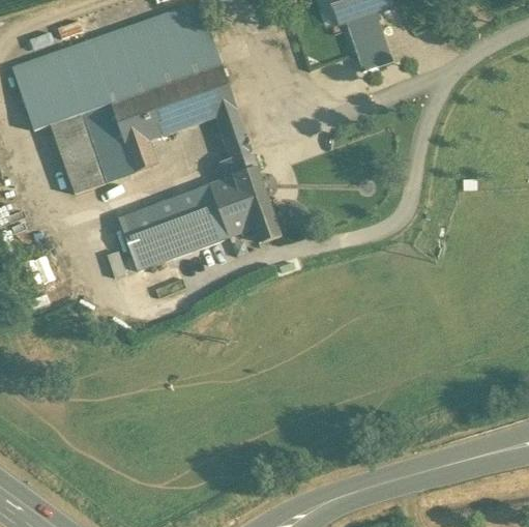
[(330,0),(334,8),(341,6),(357,55),(384,46),(386,45),(375,11),(392,5),(390,0),(330,0)]
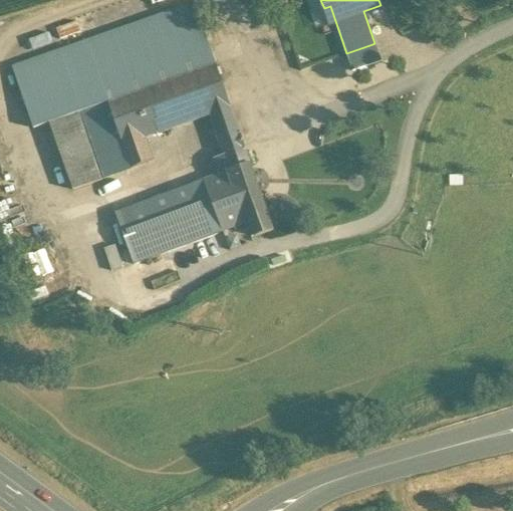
[(194,1),(11,65),(33,126),(49,120),(79,109),(78,109),(145,85),(145,84),(215,60),(194,1)]
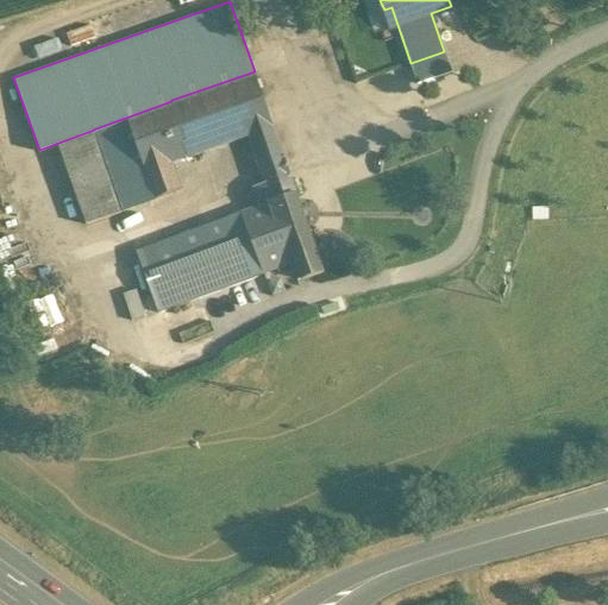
[(50,39),(20,48),(24,58),(54,50),(50,39)]
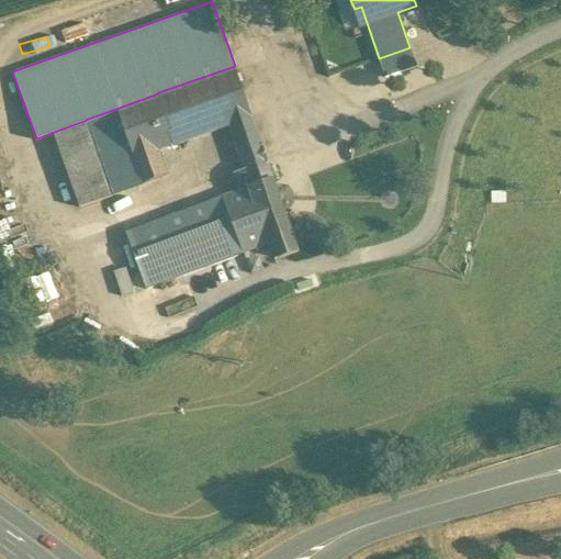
[(407,48),(379,58),(384,76),(413,66),(407,48)]
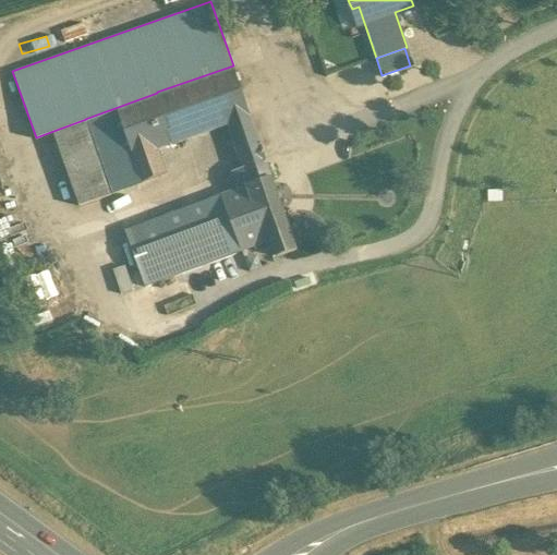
[(233,65),(157,92),(157,93),(85,119),(86,119),(53,131),(79,204),(166,173),(157,147),(229,122),(250,115),(233,65)]
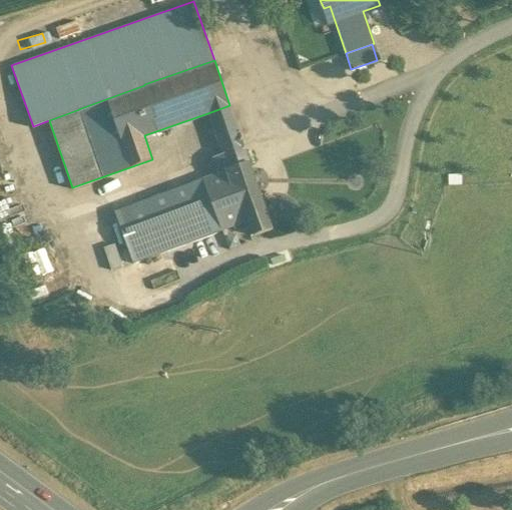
[(229,105),(210,112),(215,126),(212,127),(216,139),(219,138),(222,145),(224,152),(243,145),(241,138),(229,105)]
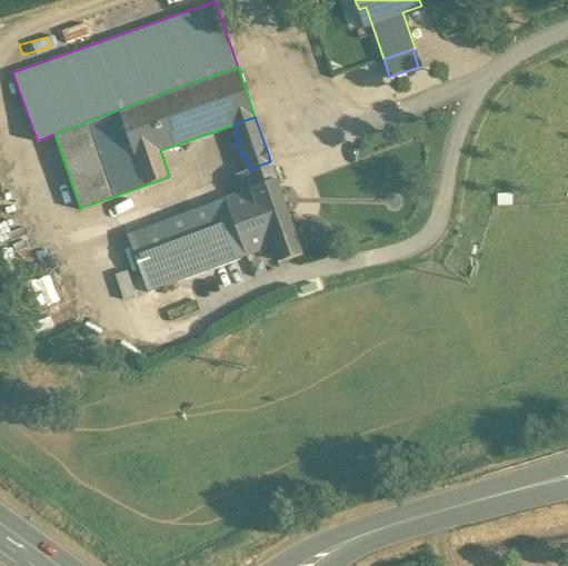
[(249,169),(236,174),(242,191),(225,197),(246,255),(255,251),(276,242),(281,258),(279,259),(280,260),(301,252),(270,161),(249,169)]
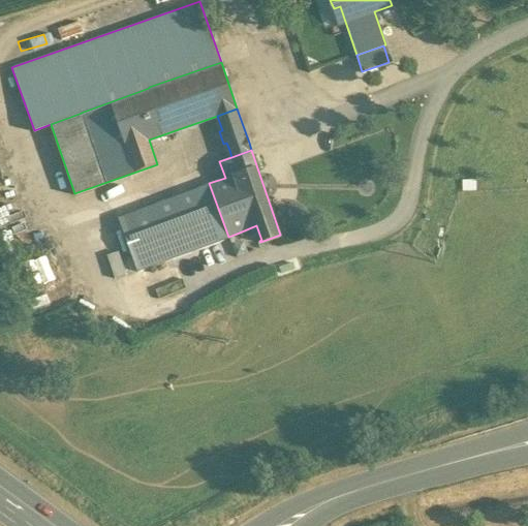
[(209,183),(119,217),(137,270),(228,237),(209,183)]
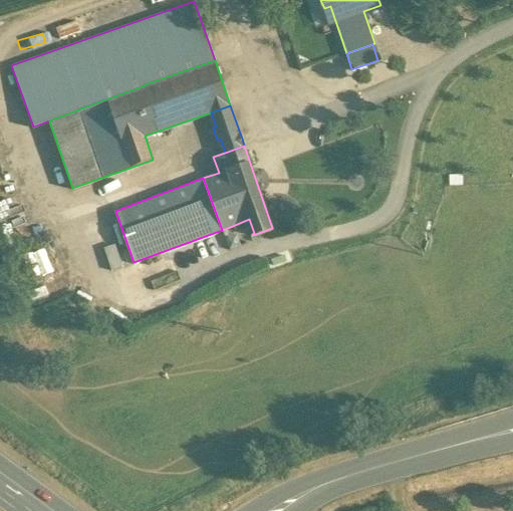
[(249,219),(230,227),(235,242),(253,235),(252,234),(254,233),(249,219)]
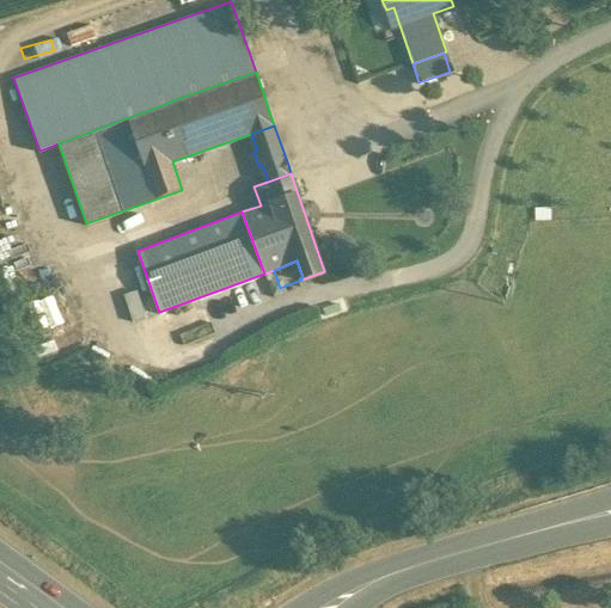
[(138,288),(122,294),(132,319),(147,313),(138,288)]
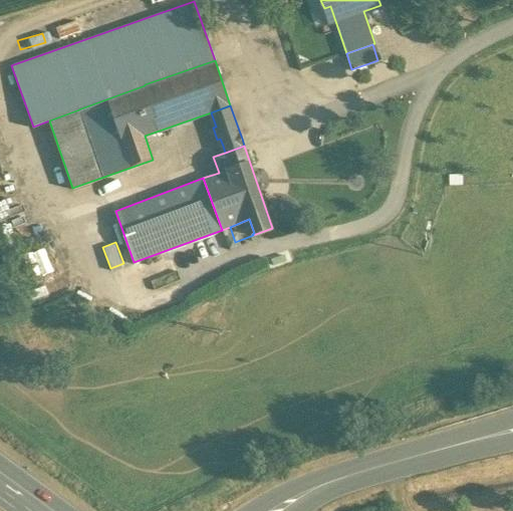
[(36,274),(53,268),(45,247),(28,253),(36,274)]
